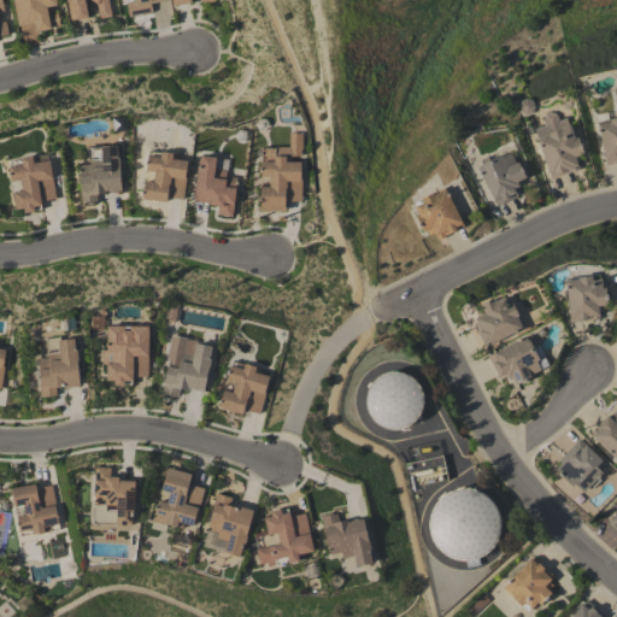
[(11,0),(56,0),(57,5),(46,6),(48,16),(56,13),(58,25),(50,27),(51,28),(35,31),(33,23),(17,25),(11,0)]
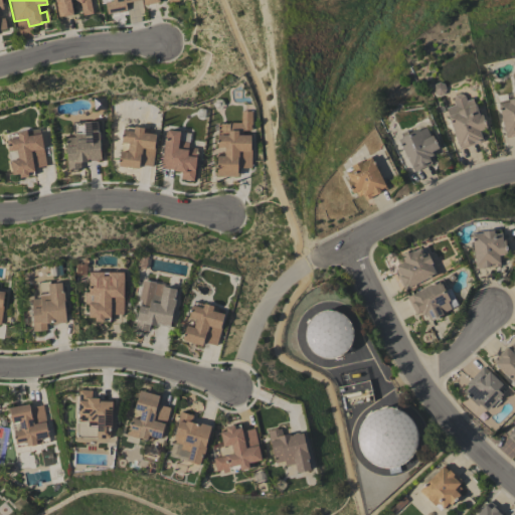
[(89,0),(92,14),(81,16),(79,3),(75,0),(70,1),(73,14),(58,17),(54,0),(89,0)]
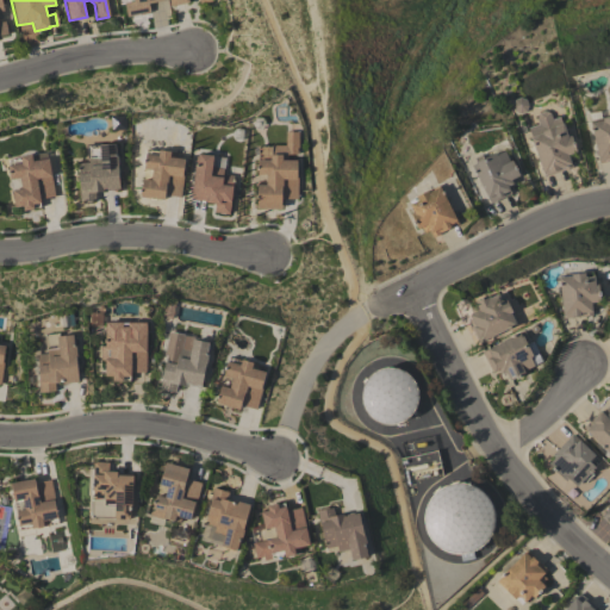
[(163,0),(148,2),(150,13),(126,18),(124,4),(135,1),(134,0),(163,0)]
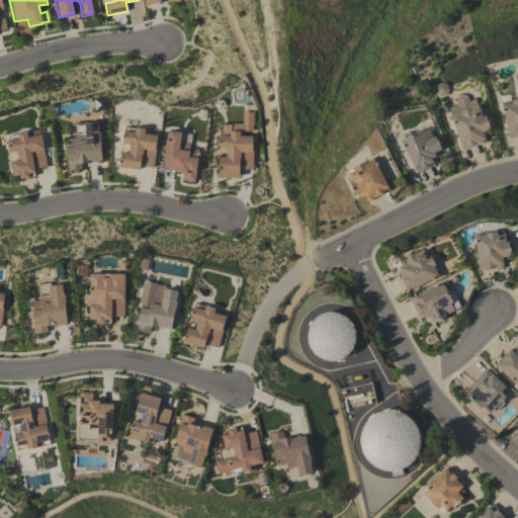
[(457,105),(455,100),(457,95),(463,93),(467,96),(469,101),(476,98),(479,108),(480,108),(483,115),(485,114),(490,128),(487,130),(489,135),(485,136),(487,142),(463,150),(448,108),(457,105)]
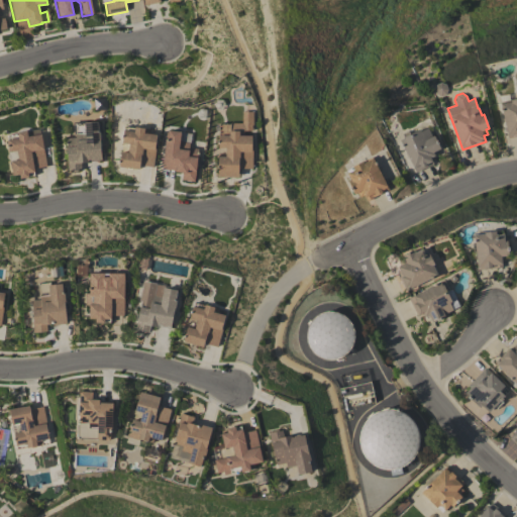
[(516,136),(508,138),(500,102),(501,102),(500,96),(509,94),(510,101),(511,100),(511,99),(516,97),(516,136)]
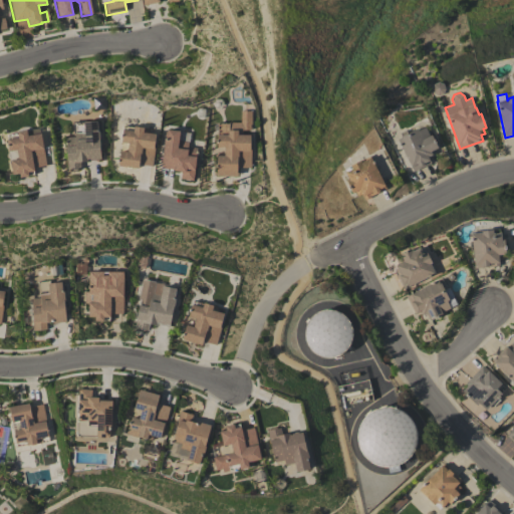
[(216,176),(217,156),(224,156),(224,148),(217,147),(217,123),(228,123),(228,122),(240,122),(240,111),(250,111),(250,124),(249,124),(249,131),(241,130),(241,135),(250,135),(249,150),(250,150),(250,168),(237,168),(237,176),(216,176)]
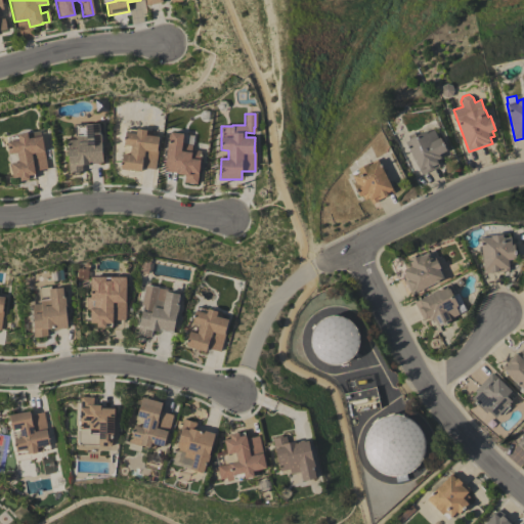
[(85,124),(98,123),(99,132),(100,132),(101,142),(100,142),(102,163),(81,164),(81,172),(68,173),(67,162),(68,162),(67,140),(76,139),(75,134),(85,133),(85,124)]
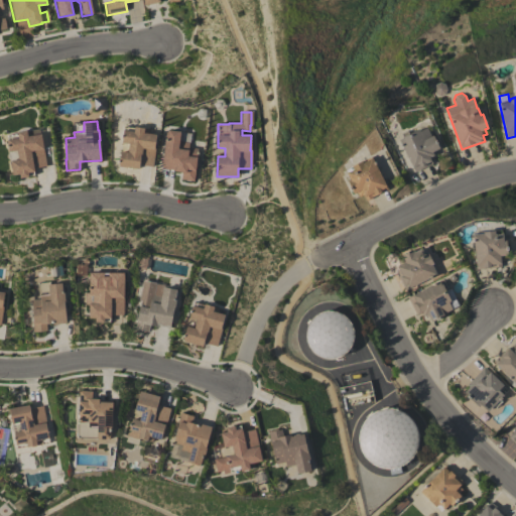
[(118,166),(120,151),(127,152),(128,143),(121,142),(123,127),(134,128),(134,126),(144,128),(148,129),(147,133),(155,134),(154,148),(155,148),(152,166),(139,164),(138,168),(118,166)]
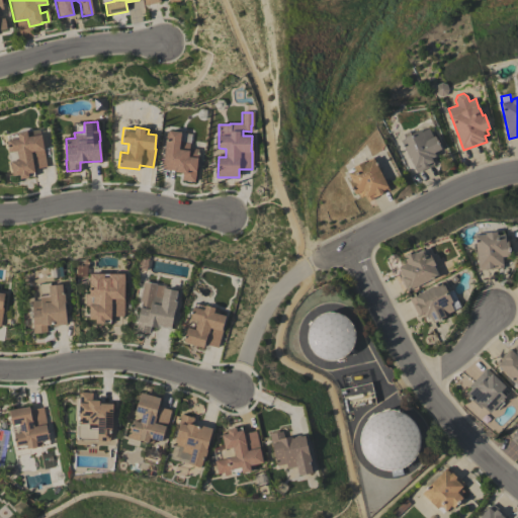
[(417,173),(401,141),(405,139),(404,138),(405,137),(403,135),(409,132),(410,134),(420,128),(422,132),(428,127),(433,137),(434,136),(441,149),(434,152),(435,156),(431,158),(434,164),(417,173)]
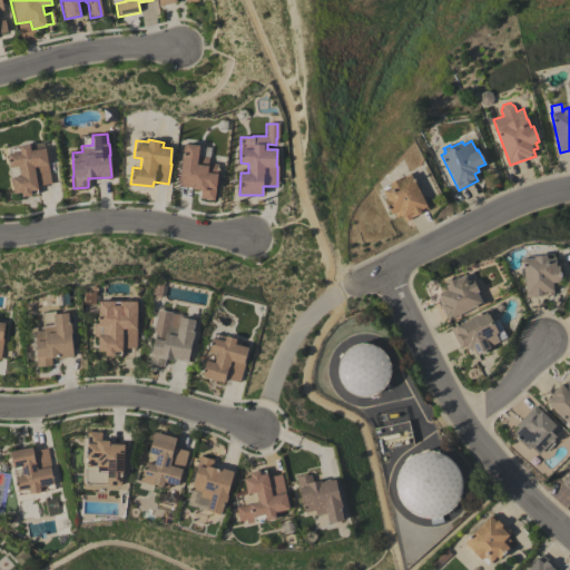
[(183,146),(185,146),(185,143),(199,145),(197,156),(208,157),(207,163),(217,164),(216,173),(217,174),(214,200),(199,198),(200,189),(193,188),(179,186),(179,184),(178,184),(183,146)]
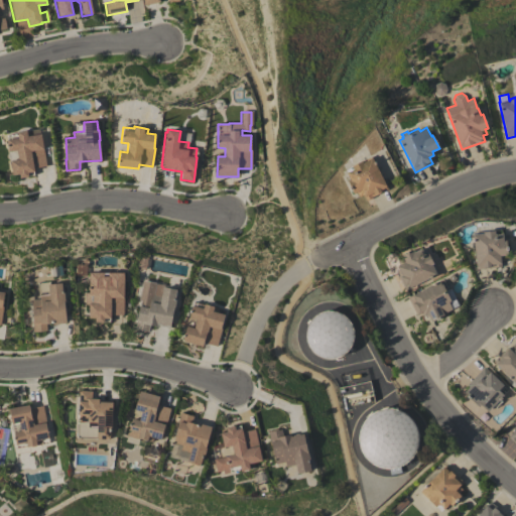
[(40,134),(46,165),(33,167),(34,171),(28,172),(28,176),(19,177),(19,173),(12,174),(10,160),(18,159),(16,150),(8,151),(6,139),(7,139),(6,135),(17,134),(17,132),(26,130),(26,131),(30,131),(31,135),(40,134)]
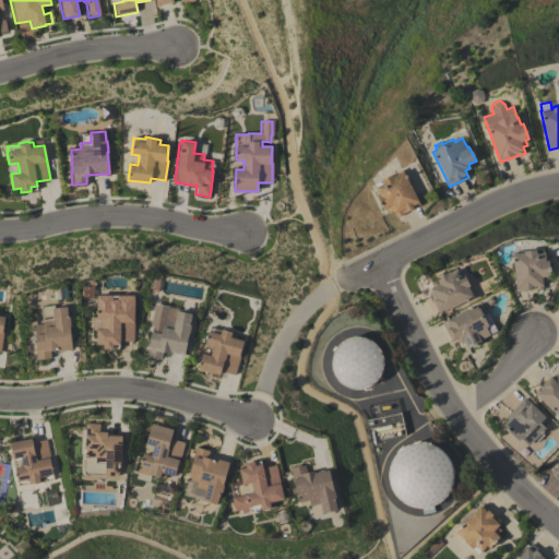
[(420,205),(396,217),(394,211),(389,213),(387,207),(383,210),(377,197),(380,195),(376,187),(377,187),(375,183),(382,180),(381,179),(392,175),(393,176),(403,170),(420,205)]
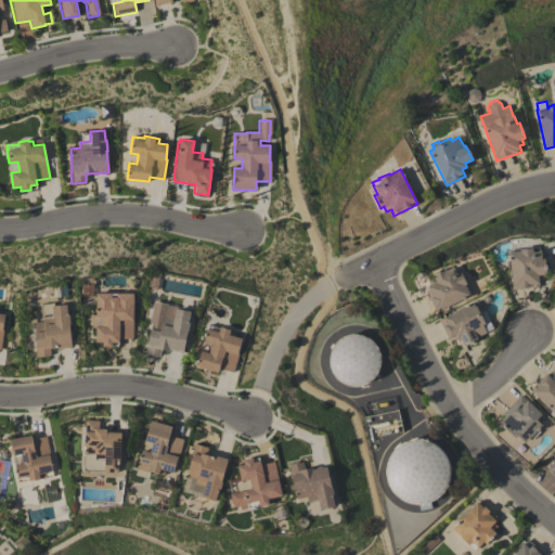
[(513,289),(508,250),(532,247),(532,248),(539,247),(540,250),(541,250),(542,259),(544,258),(546,273),(542,274),(543,280),(539,281),(540,286),(513,289)]
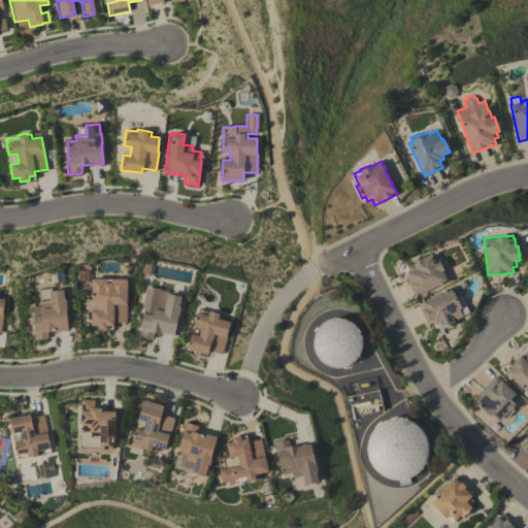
[(415,297),(405,278),(408,277),(406,272),(414,268),(410,261),(423,255),(424,258),(432,254),(432,255),(434,254),(442,269),(443,268),(449,279),(415,297)]
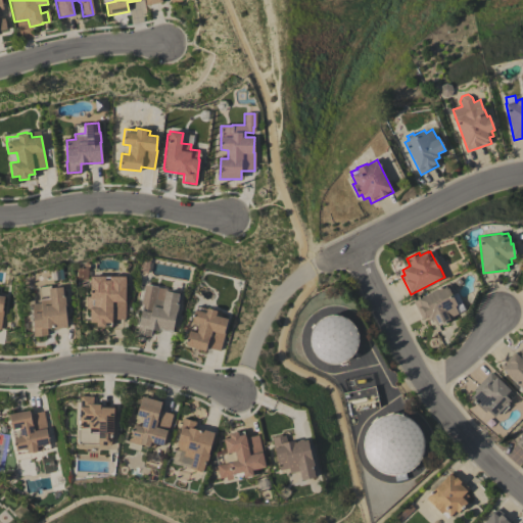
[(90,308),(86,308),(86,296),(90,296),(90,276),(104,276),(104,280),(109,280),(109,276),(126,276),(125,319),(111,319),(111,323),(105,323),(105,326),(96,326),(96,322),(89,322),(90,308)]
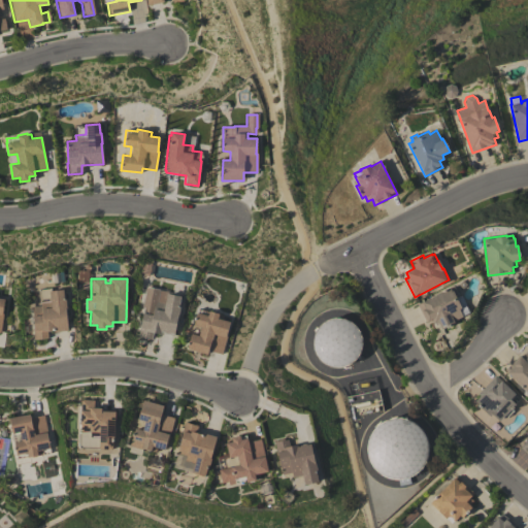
[(145,287),(159,289),(159,290),(167,292),(167,294),(179,296),(179,298),(182,298),(177,316),(173,335),(160,333),(152,332),(151,339),(147,338),(146,340),(141,339),(141,337),(138,336),(140,326),(143,308),(142,305),(145,287)]
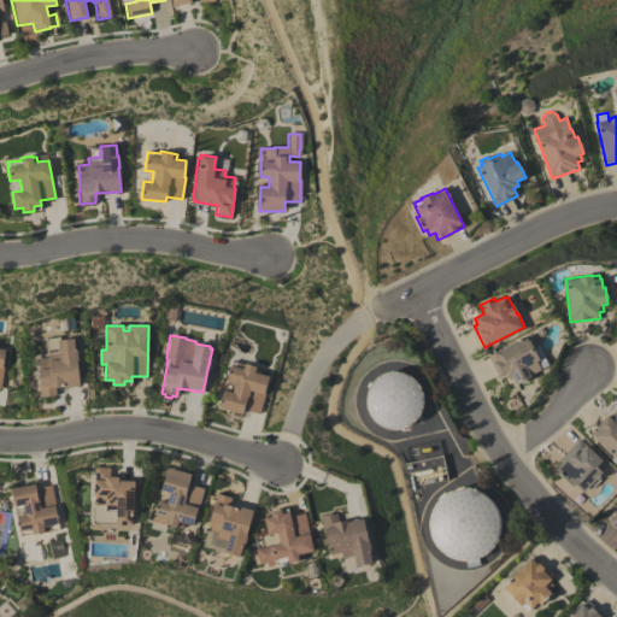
[(488,356),(526,336),(528,341),(529,340),(529,341),(533,339),(536,346),(533,348),(539,359),(544,357),(548,365),(530,375),(532,377),(516,385),(512,376),(507,378),(505,372),(498,376),(488,356)]
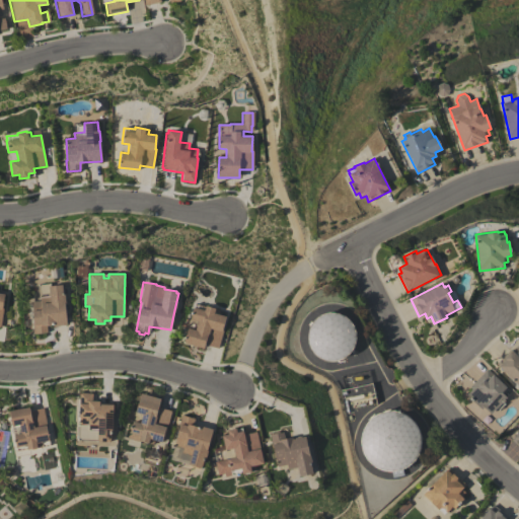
[(53,326),(53,324),(46,325),(47,332),(33,334),(32,323),(33,323),(30,302),(41,301),(40,296),(49,295),(48,286),(62,285),(62,286),(63,286),(65,303),(64,303),(66,324),(53,326)]
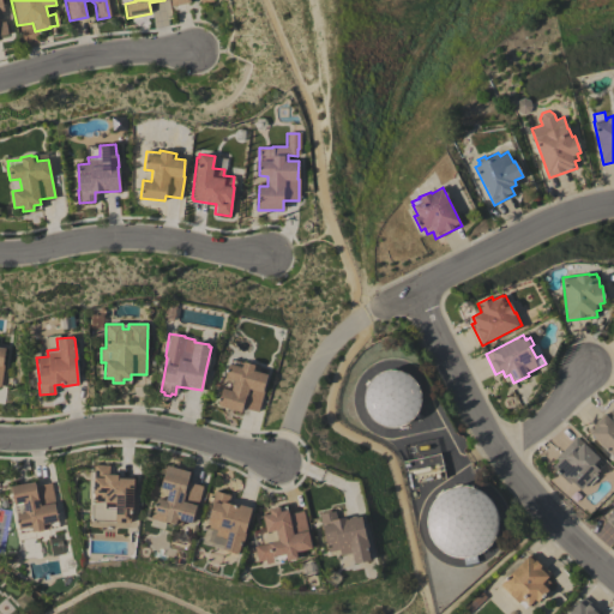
[(217,405),(222,387),(230,390),(233,380),(224,378),(230,359),(242,362),(242,361),(259,366),(257,372),(266,374),(257,411),(241,407),(240,411),(217,405)]
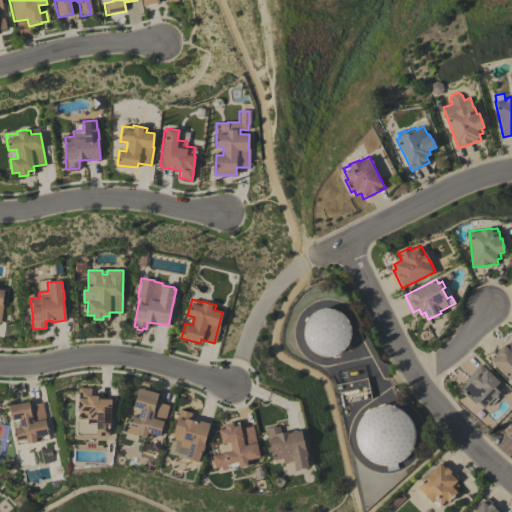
[(349,327),(350,330),(350,332),(349,337),(349,340),(348,342),(347,344),(345,346),(342,349),(339,352),(337,353),(334,354),(332,355),(329,355),(325,356),(322,355),(320,355),(316,353),(312,351),(309,348),(307,346),(306,344),(304,340),(303,336),(303,334),(303,331),(303,327),(304,323),(306,319),(308,317),(310,315),(313,312),(316,311),(318,310),(320,309),(322,308),(327,308),(331,308),(333,309),(336,310),(338,311),(340,312),(344,316),(345,317),(347,320),(348,323),(349,327)]
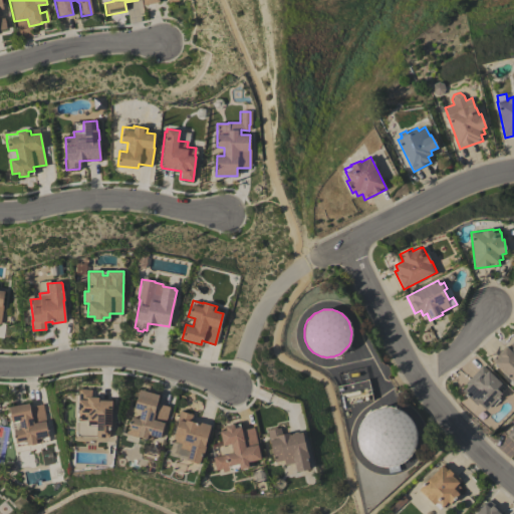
[(506,345),(507,347),(513,340),(513,382),(492,360),(506,345)]
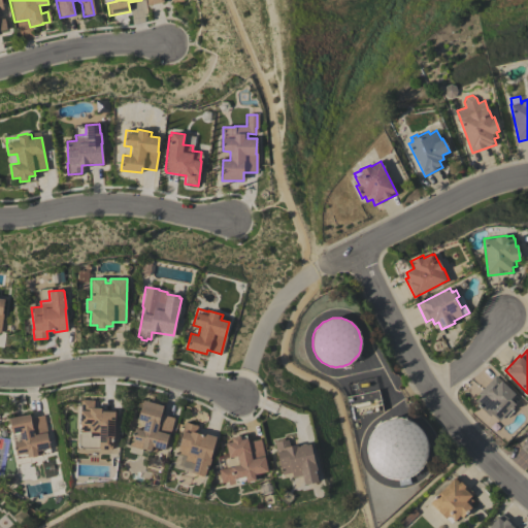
[(472,399),(496,375),(517,395),(512,400),(516,404),(512,408),(514,410),(507,417),(505,415),(499,421),(492,414),(490,417),(472,399)]
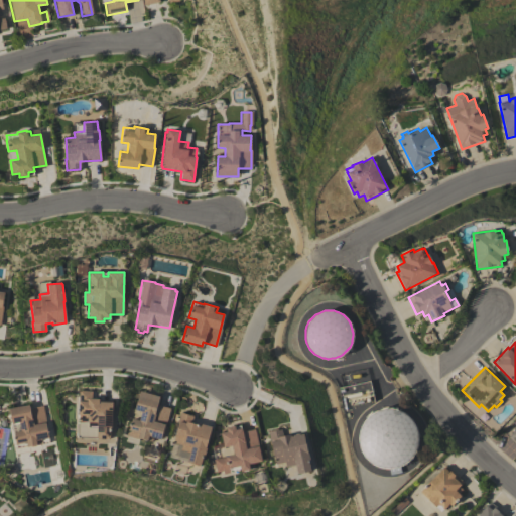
[(87,428),(88,423),(78,423),(79,414),(78,414),(79,390),(92,391),(91,398),(99,399),(99,400),(111,400),(111,402),(112,402),(111,437),(109,436),(109,439),(96,438),(97,428),(87,428)]
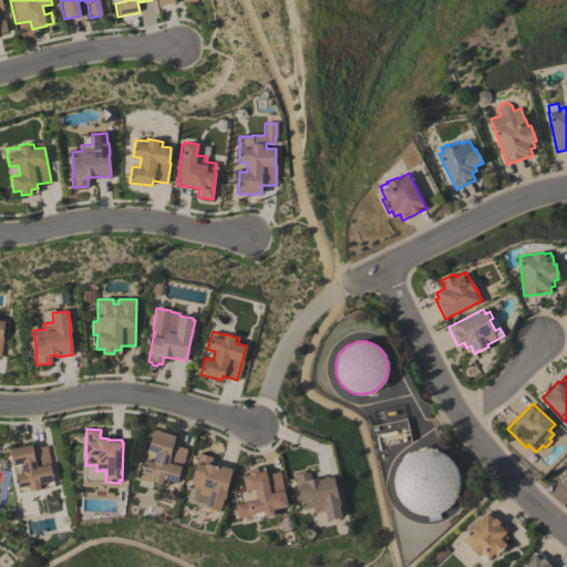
[(175,435),(172,444),(187,449),(181,468),(183,468),(178,482),(176,482),(176,483),(167,481),(166,485),(152,481),(151,482),(138,478),(141,471),(142,471),(145,460),(153,462),(155,453),(157,453),(147,450),(153,430),(175,435)]
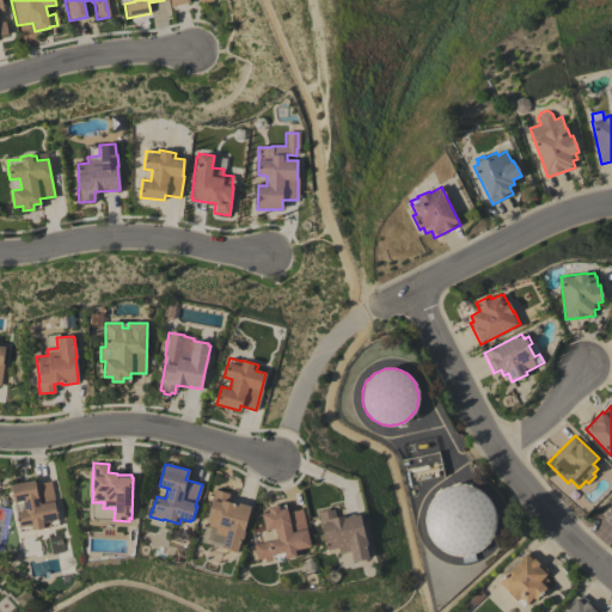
[(34,479),(35,485),(50,481),(54,502),(54,503),(56,519),(47,521),(48,527),(32,530),(31,528),(19,531),(10,484),(34,479)]
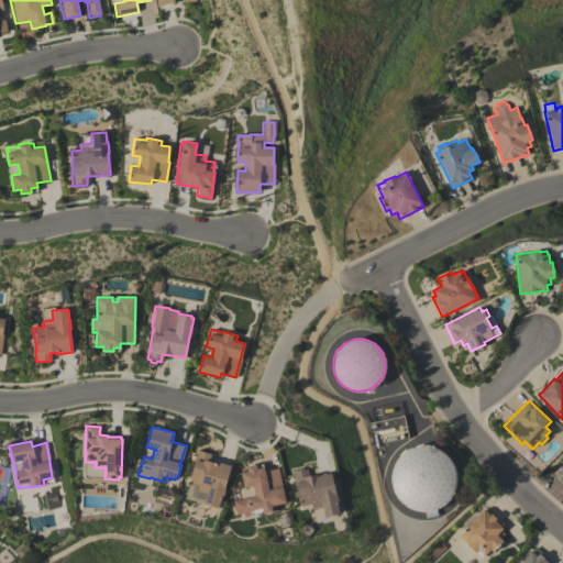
[(449,499),(445,504),(440,507),(435,509),(430,511),(423,511),(418,511),(412,509),(407,507),(403,504),(399,499),(395,495),(393,489),(392,484),(390,478),(392,473),(393,467),(395,462),(398,457),(403,453),(407,450),(412,448),(418,446),(423,445),(429,445),(434,448),(440,450),(444,453),(449,457),(452,462),(454,467),(456,473),(456,478),(456,484),(454,489),(452,495),(449,499)]
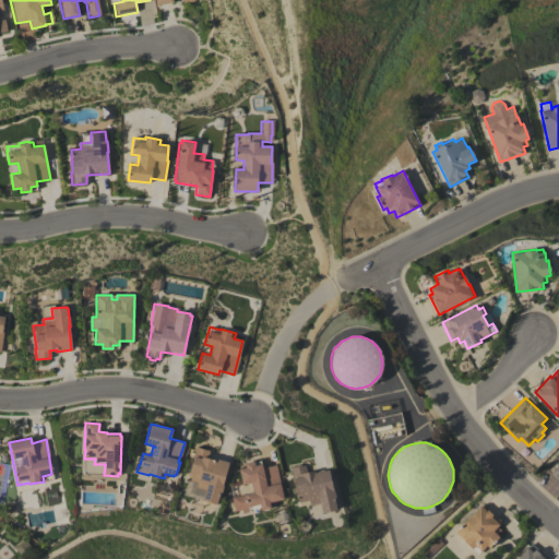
[(228,462),(222,485),(223,485),(217,504),(202,500),(205,490),(195,487),(197,483),(187,479),(193,458),(192,458),(194,447),(209,451),(206,458),(214,460),(215,459),(228,462)]
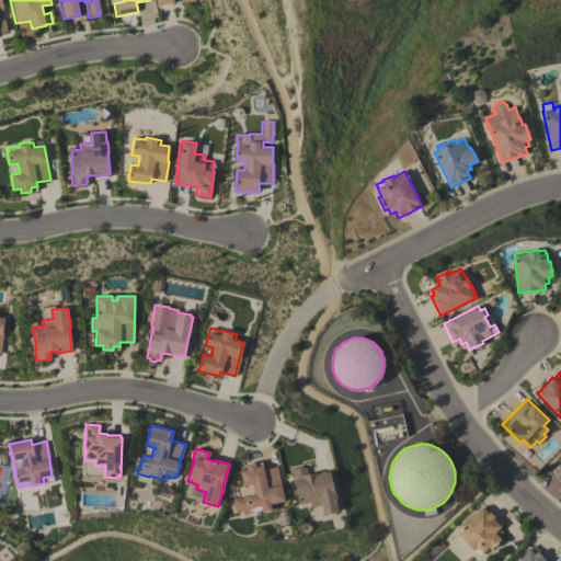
[(239,471),(245,469),(245,465),(254,462),(255,467),(262,466),(263,469),(276,466),(284,501),(274,503),(275,507),(271,508),(271,510),(261,512),(261,510),(242,514),(241,511),(235,513),(231,499),(244,495),(245,496),(253,494),(251,484),(242,487),(239,471)]
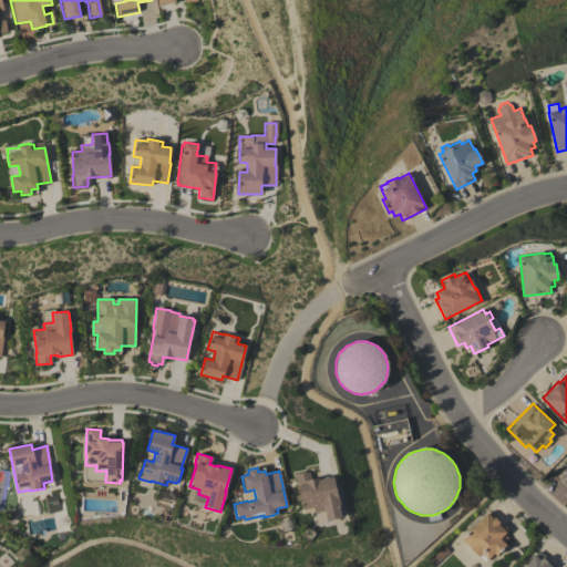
[(566,468),(556,478),(566,490),(566,468)]
